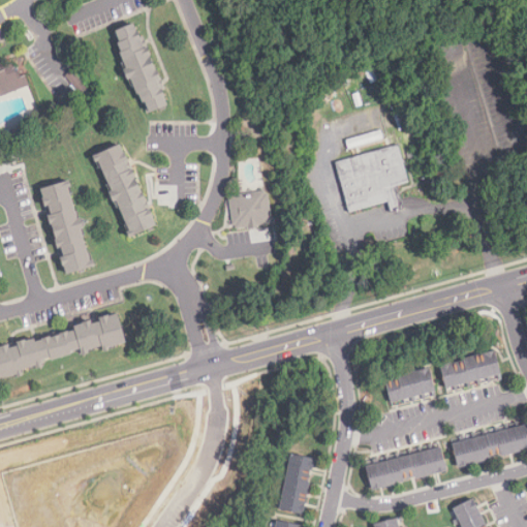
[(144,113),(110,31),(130,23),(164,104),(144,113)]
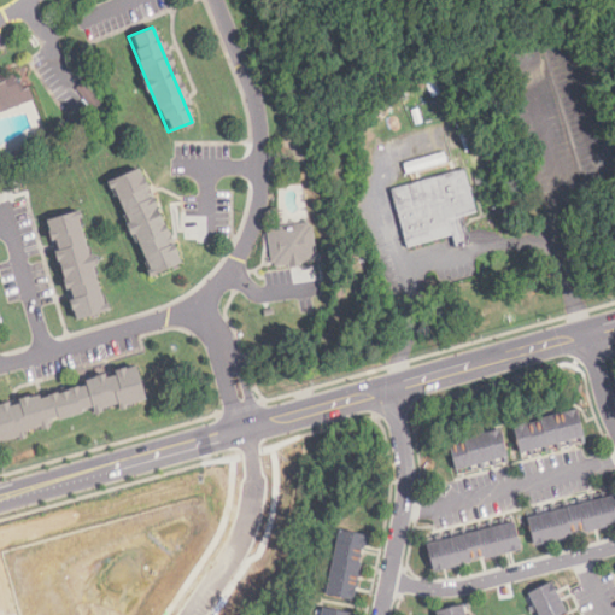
[(4,105),(1,98),(0,98),(0,75),(4,77),(12,74),(15,83),(22,81),(24,89),(13,92),(17,100),(4,105)]
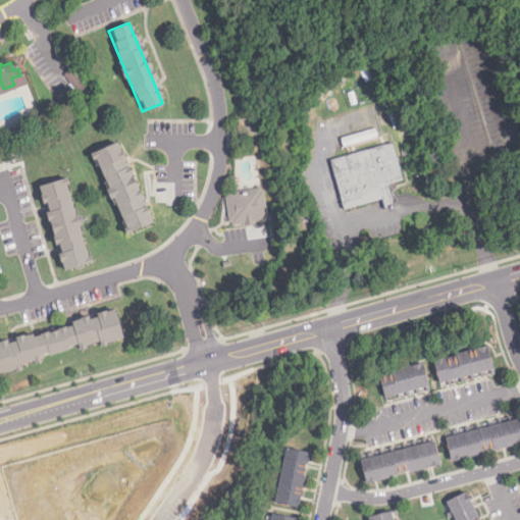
[(342,147),(340,139),(374,128),(377,137),(342,147)]
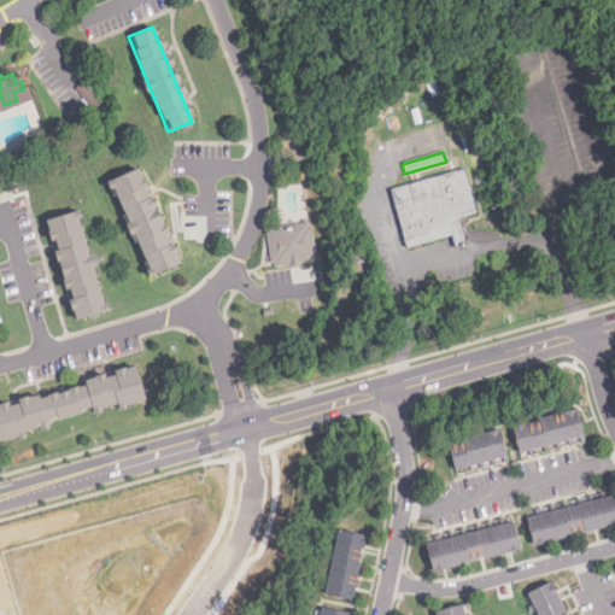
[(151,271),(111,176),(134,167),(174,262),(151,271)]
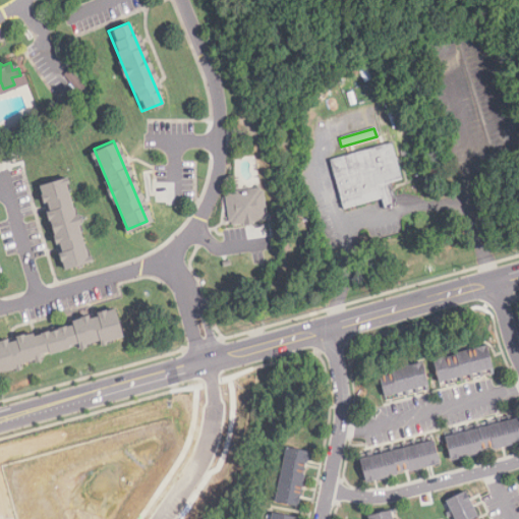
[(330,160),(391,143),(402,180),(390,182),(396,205),(385,209),(381,198),(343,210),(330,160)]
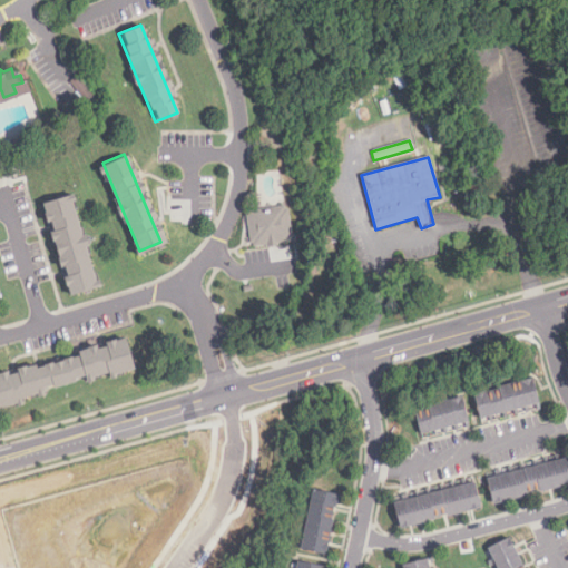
[(75,292),(47,201),(70,194),(97,285),(75,292)]
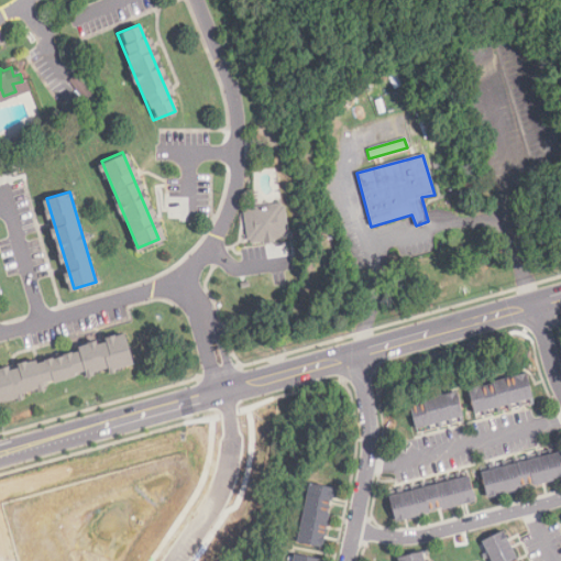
[(249,244),(243,209),(282,204),(286,239),(249,244)]
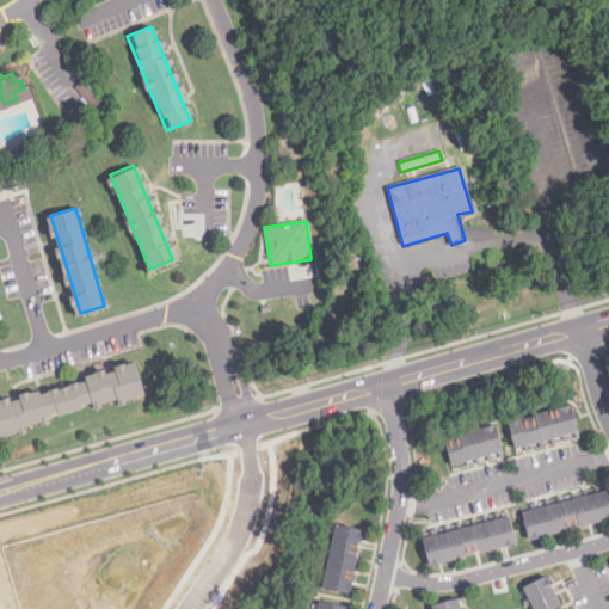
[(0,389),(134,362),(140,395),(0,423),(0,389)]
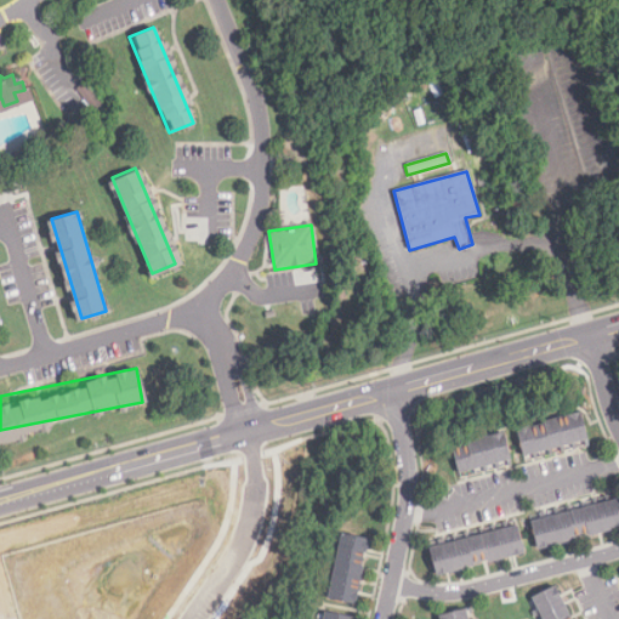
[(516,427),(581,412),(589,438),(523,454),(516,427)]
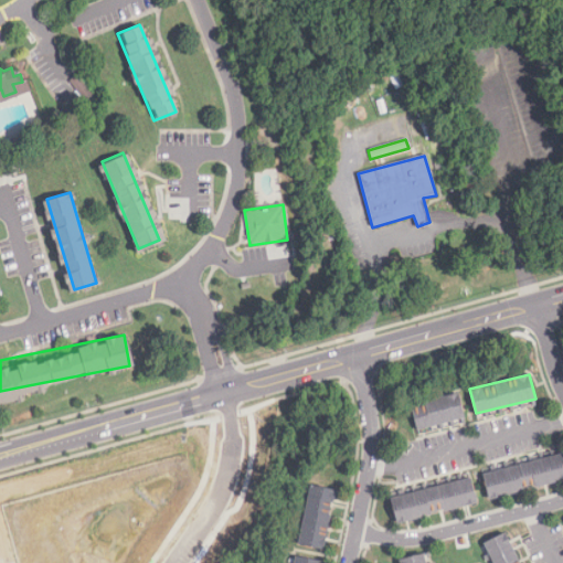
[(466,420),(420,434),(412,406),(458,393),(466,420)]
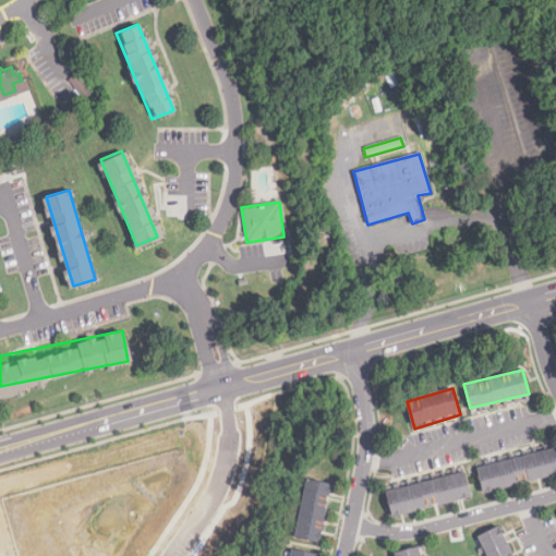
[(555,472),(483,491),(476,468),(555,448),(555,472)]
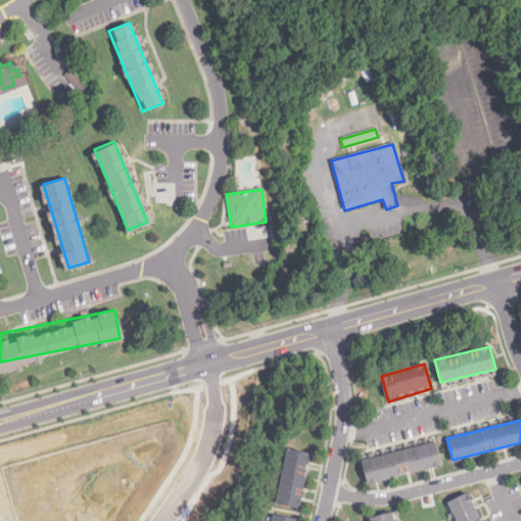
[(441,464),(368,484),(362,461),(435,441),(441,464)]
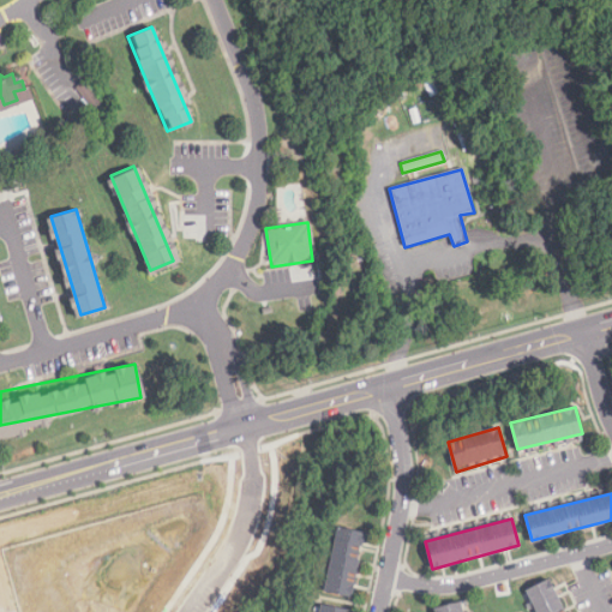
[(345,598),(323,593),(336,528),(358,533),(345,598)]
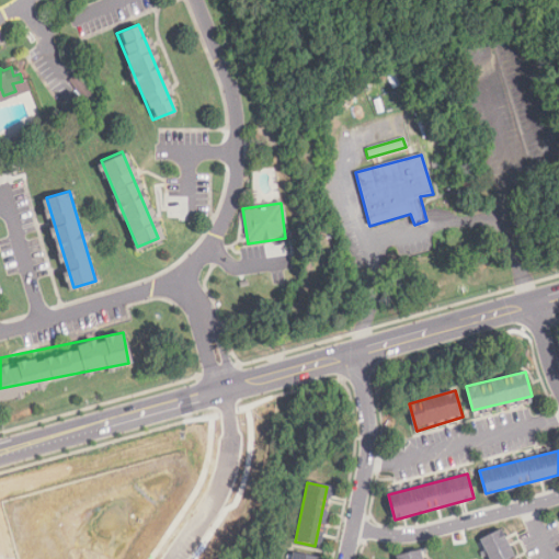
[(502,528),(516,558),(491,558),(481,538),(502,528)]
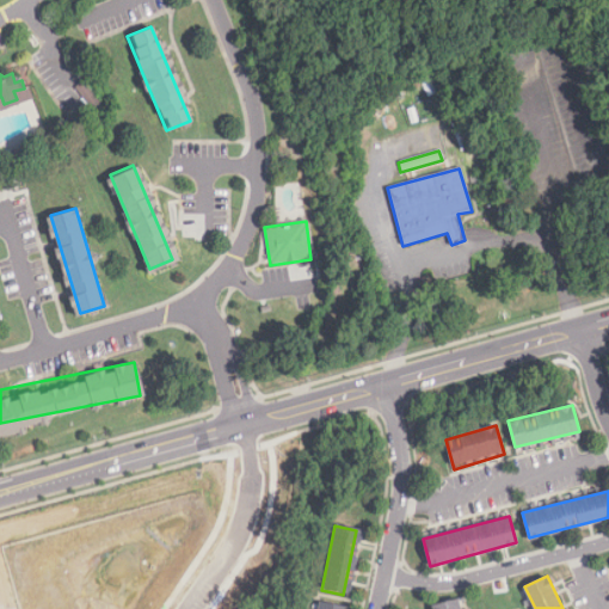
[(430,608),(429,603),(457,596),(460,608),(430,608)]
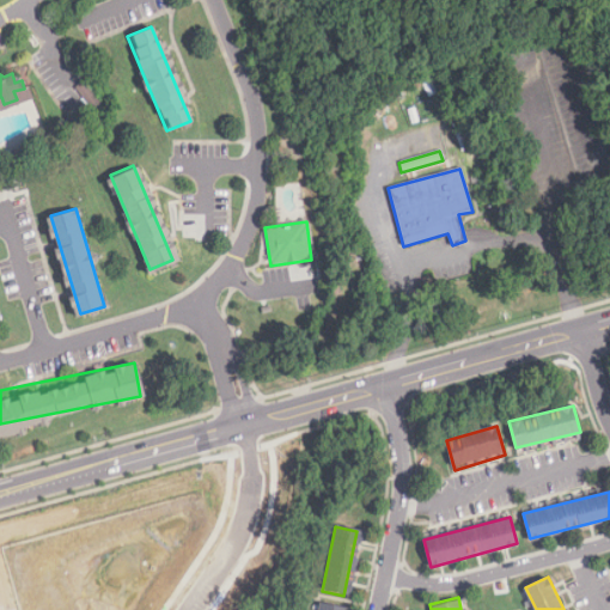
[(342,609),(345,604),(317,599),(315,609),(342,609)]
